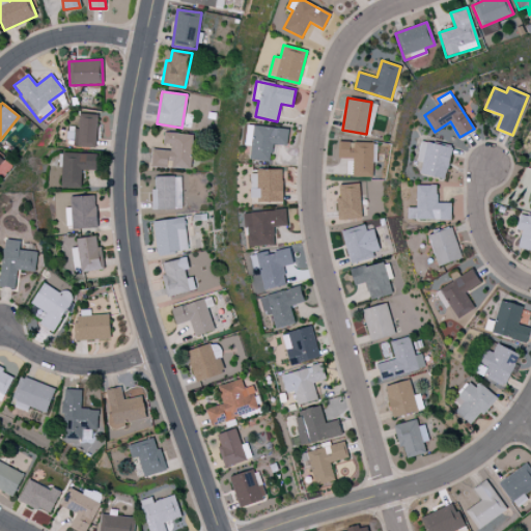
[(245,145),(251,145),(250,160),(270,161),(271,144),(287,145),(287,129),(247,126),(245,145)]
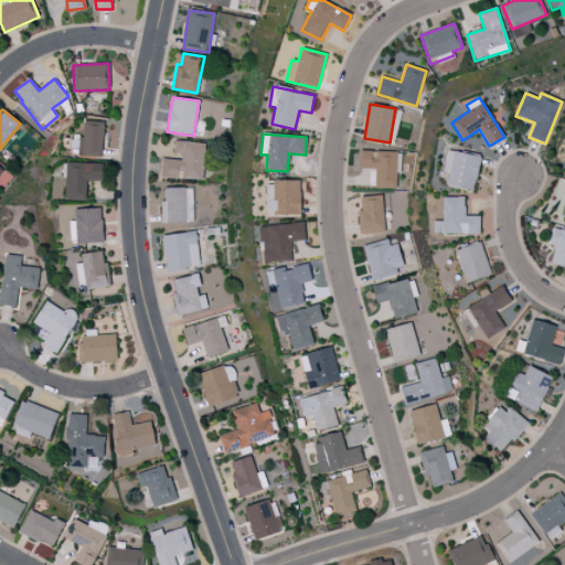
[(202,180),(204,142),(174,141),(173,153),(181,153),(181,160),(161,159),(160,178),(202,180)]
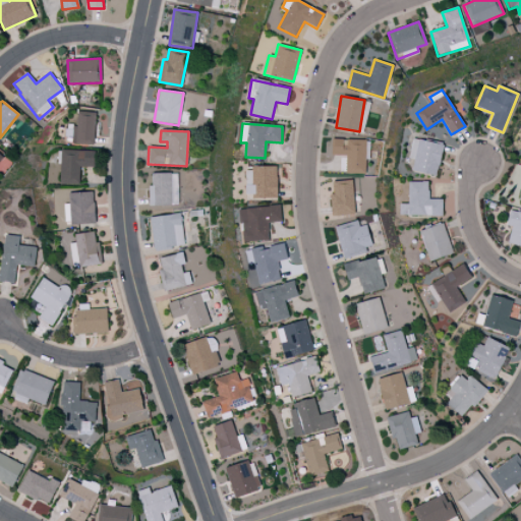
[(364,174),(365,139),(333,138),(333,155),(346,156),(346,173),(364,174)]
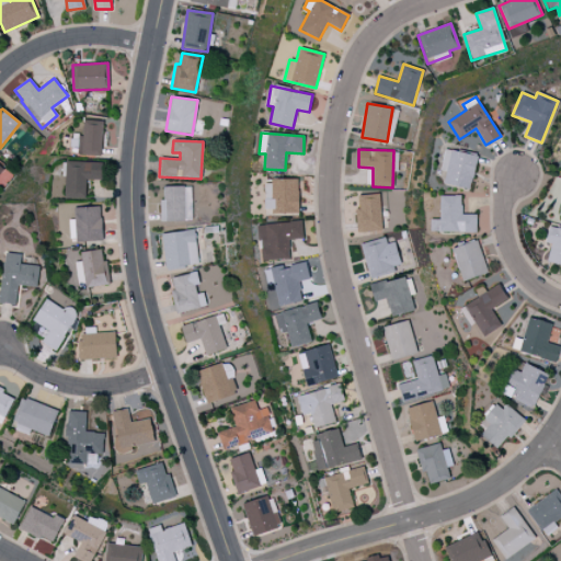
[(444,184),(469,190),(478,156),(445,149),(439,170),(446,172),(444,184)]
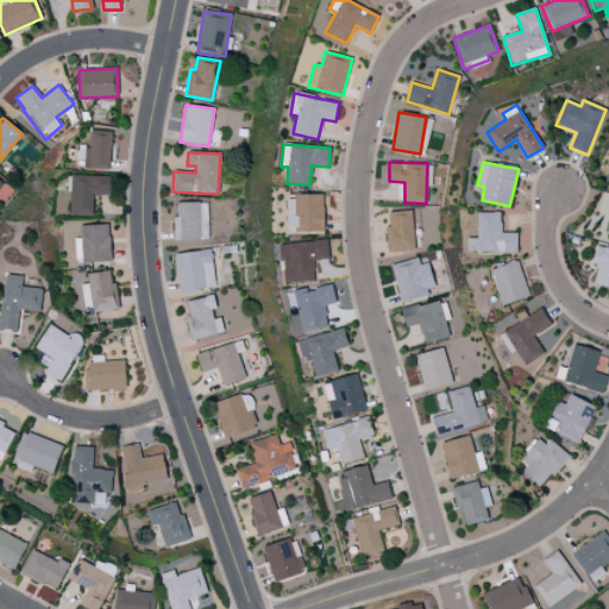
[(92,215),(93,196),(111,196),(112,176),(69,175),(68,215),(92,215)]
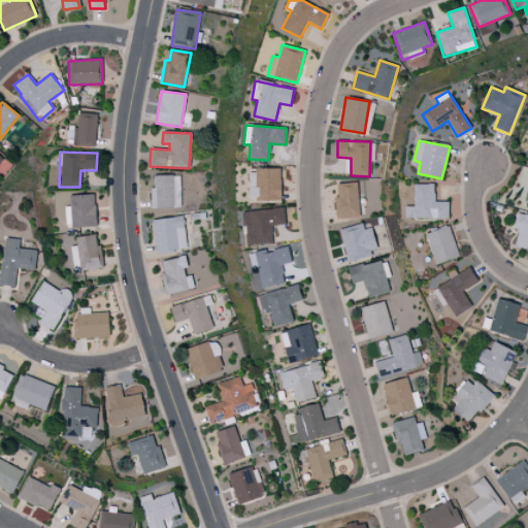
[(281,200),(281,169),(250,169),(249,200),(281,200)]
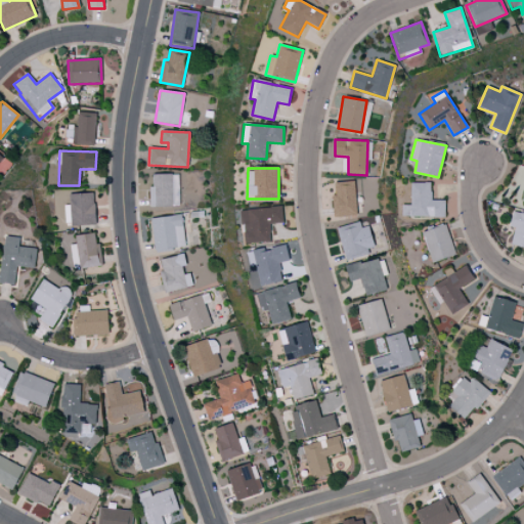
[(150,174),(150,206),(177,207),(178,174),(150,174)]
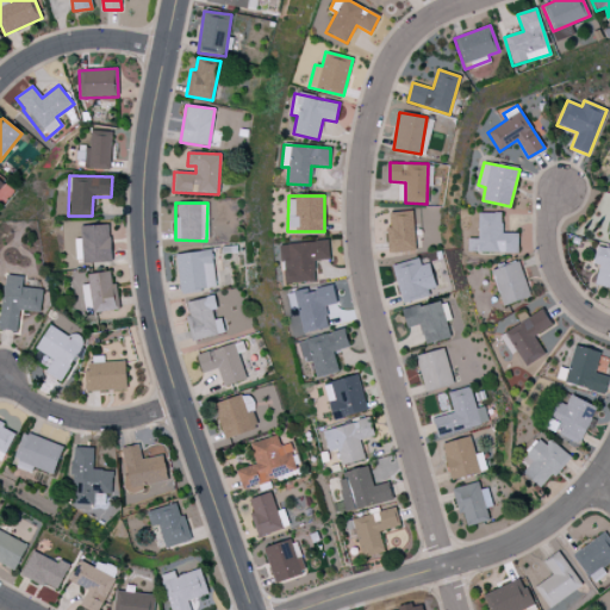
[(388,251),(415,251),(414,211),(387,212),(388,251)]
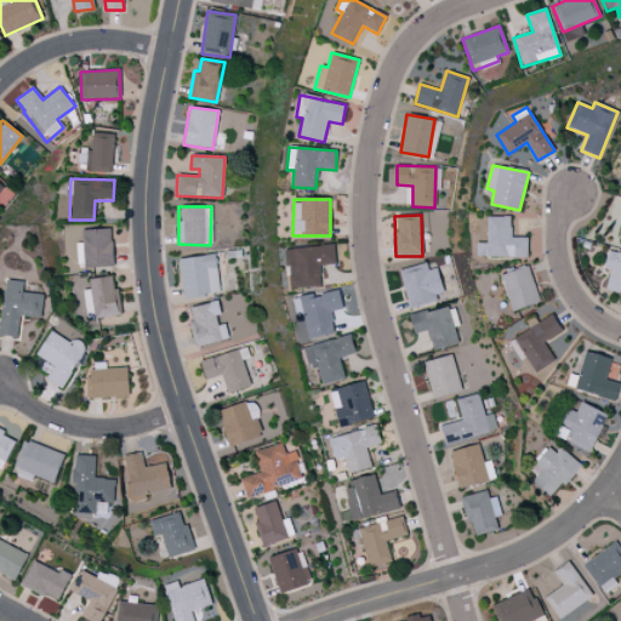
[(511,217),(486,216),(486,243),(476,243),(476,256),(527,257),(528,237),(511,237),(511,217)]
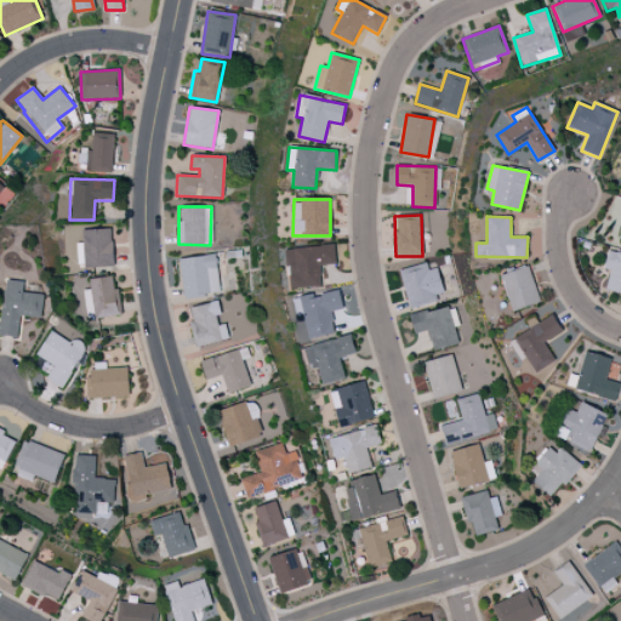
[(110,228),(81,231),(83,243),(77,243),(78,267),(113,266),(110,228)]
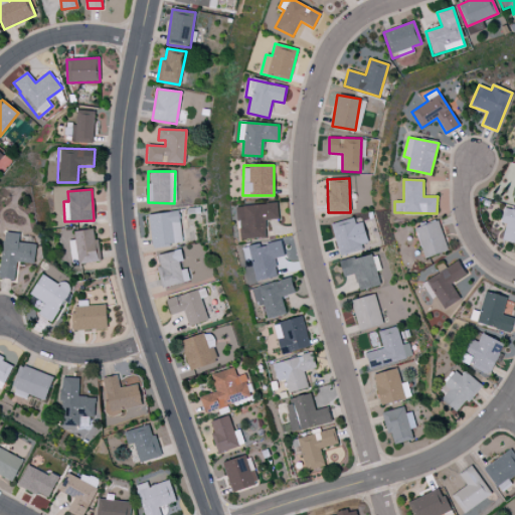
[(266,238),(265,219),(279,219),(278,203),(237,205),(238,239),(266,238)]
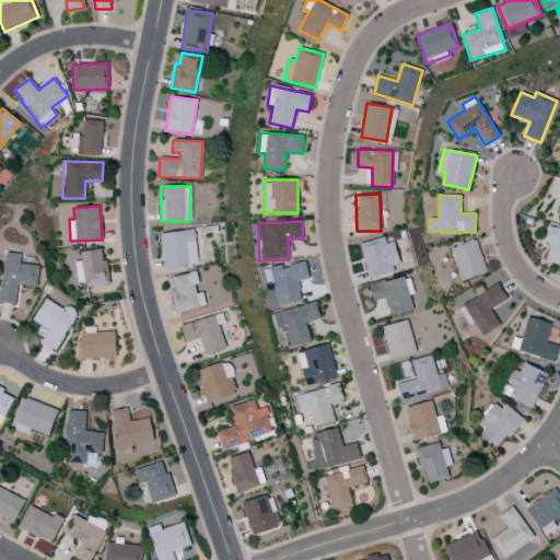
[(550,244),(546,261),(559,265),(559,229),(548,225),(544,242),(550,244)]
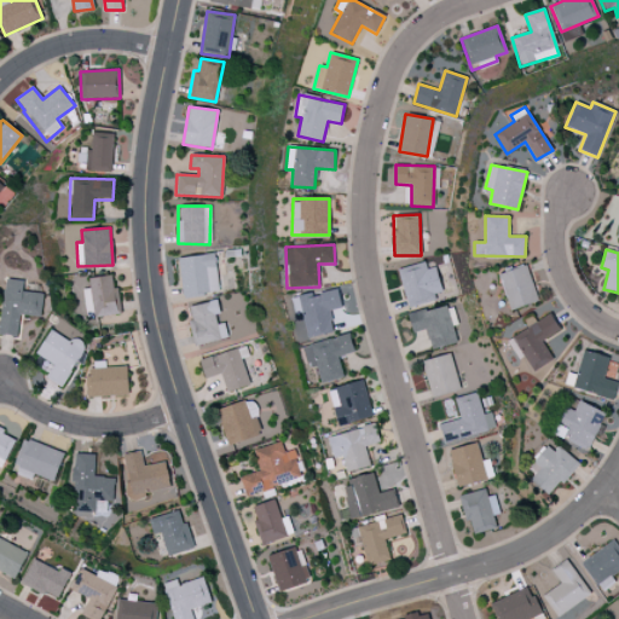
[(219,291),(214,253),(178,258),(183,296),(219,291)]
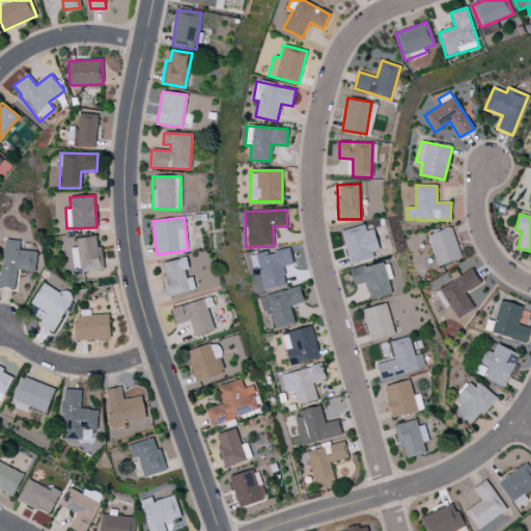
[(341,232),(350,262),(380,254),(371,224),(341,232)]
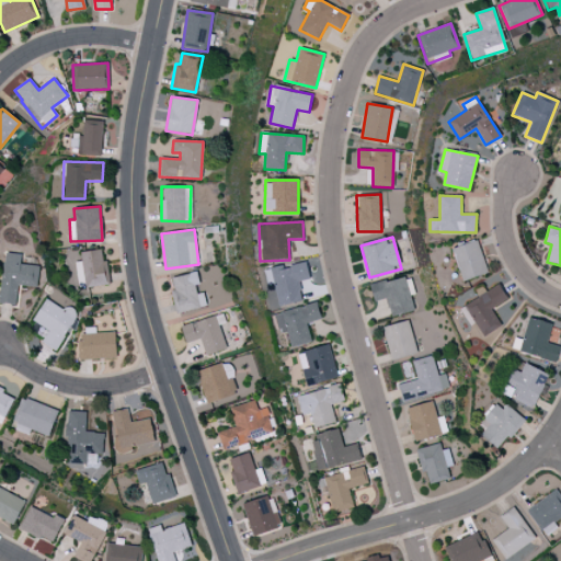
[(450,249),(462,282),(488,273),(477,240),(450,249)]
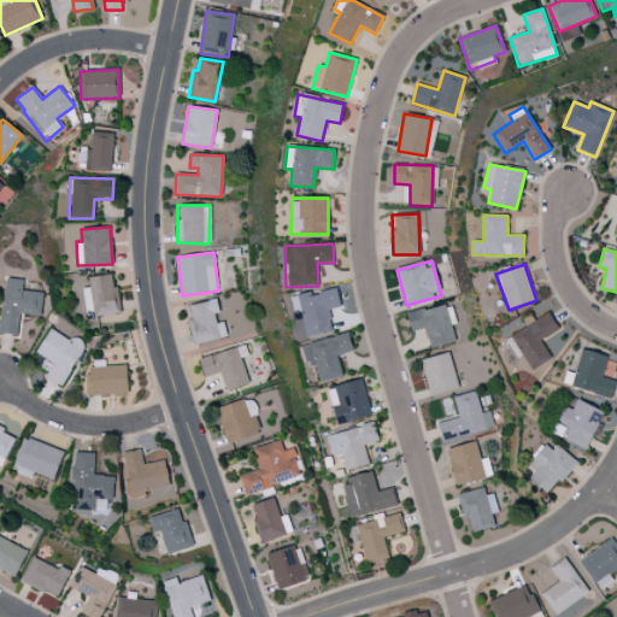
[(82,288),(86,316),(118,313),(115,274),(88,277),(89,288),(82,288)]
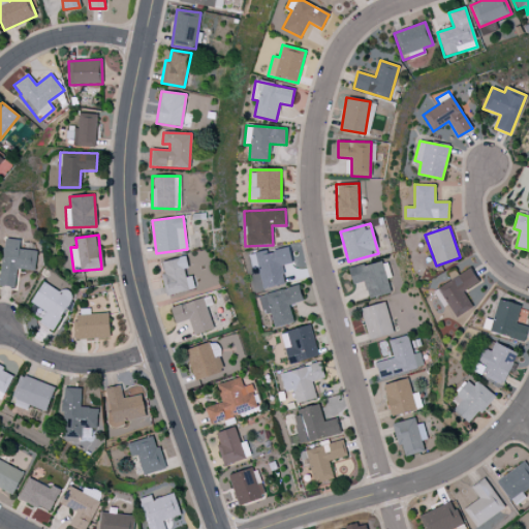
[(0,271),(0,285),(14,287),(17,269),(35,271),(37,251),(19,249),(20,240),(3,239),(0,271)]
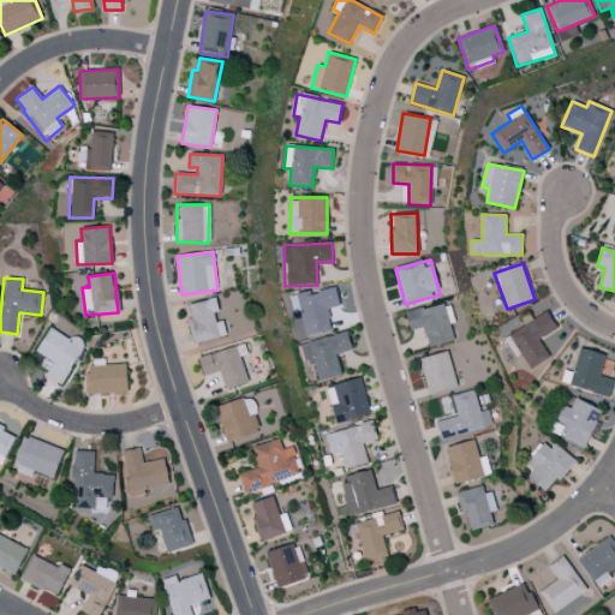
[(300,311),(305,335),(332,330),(327,309),(339,306),(335,287),(290,296),(293,312),(300,311)]
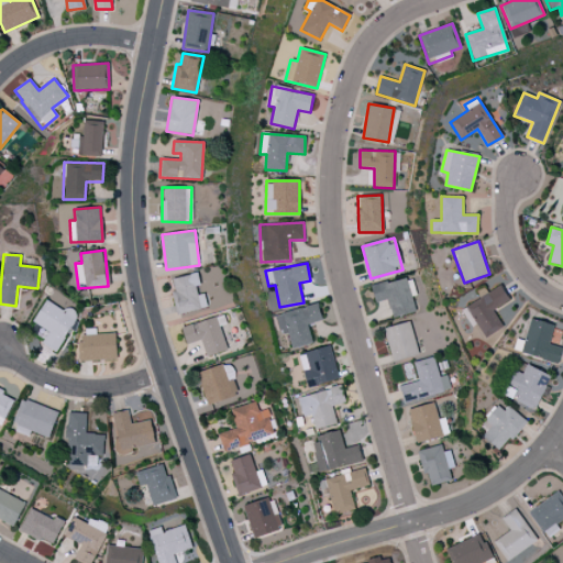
[(170,278),(177,313),(207,308),(205,294),(200,295),(196,274),(170,278)]
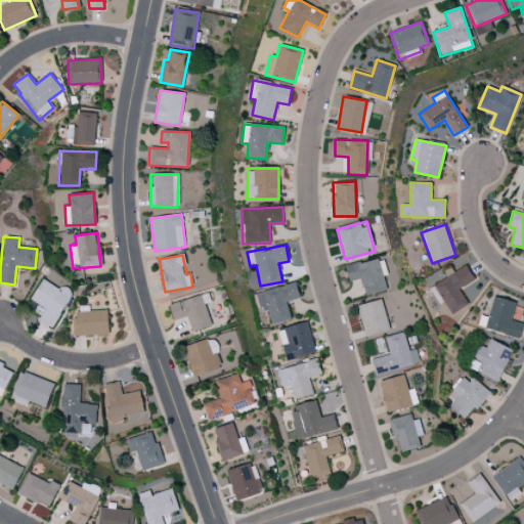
[(386,291),(378,258),(345,267),(349,281),(359,279),(364,296),(386,291)]
